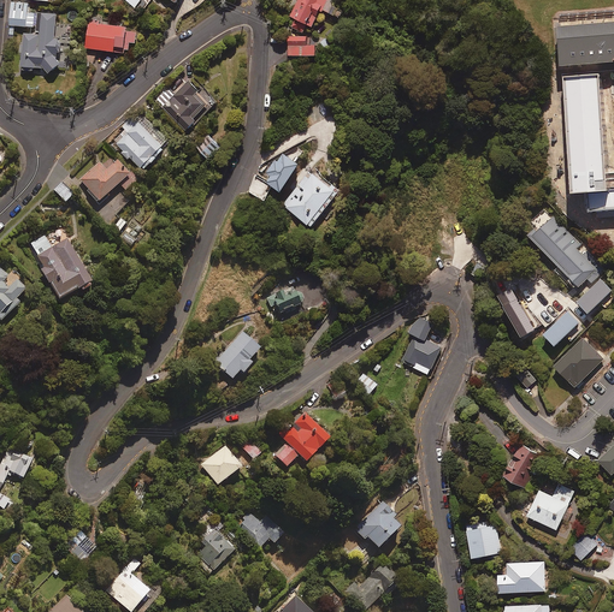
[(27,0),(10,0),(9,24),(25,25),(27,0)]
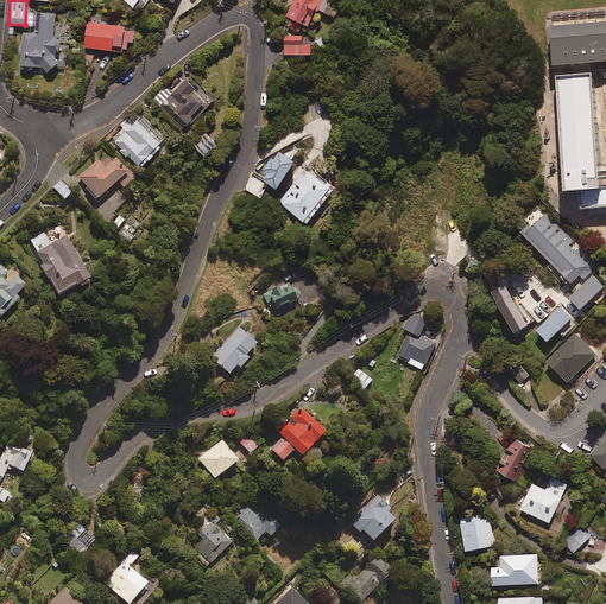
[(292,0),(285,14),(291,18),(286,25),(297,31),(302,24),(308,27),(317,10),(332,17),(336,10),(322,2),(323,0),(292,0)]
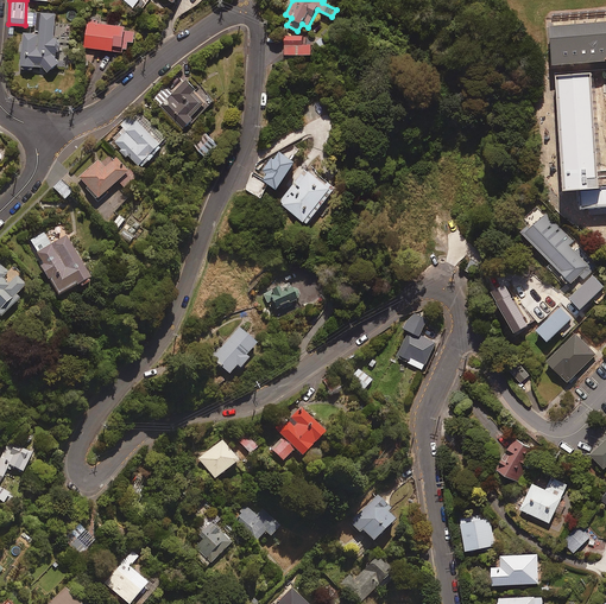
[(55,12),(36,11),(33,32),(23,31),(20,67),(57,69),(58,38),(52,38),(55,12)]
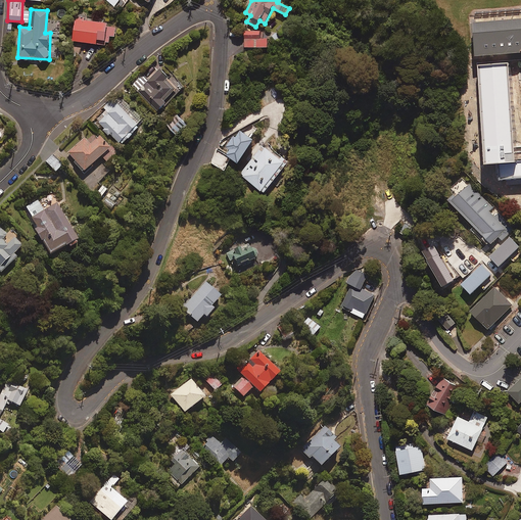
[(520,12),(469,17),(472,50),(520,46),(520,12)]
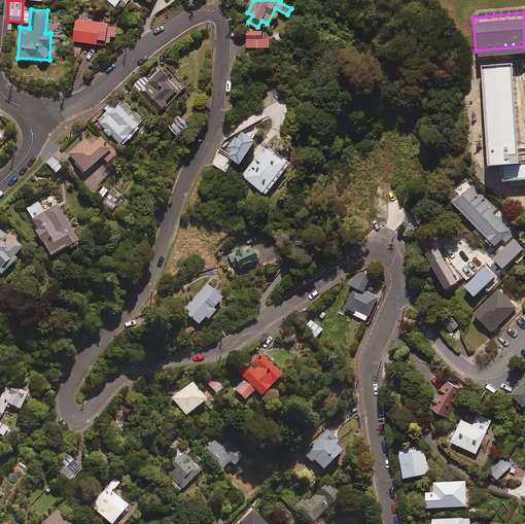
[(97,45),(97,43),(106,45),(107,42),(109,42),(110,36),(114,37),(117,27),(76,18),(71,39),(97,45)]
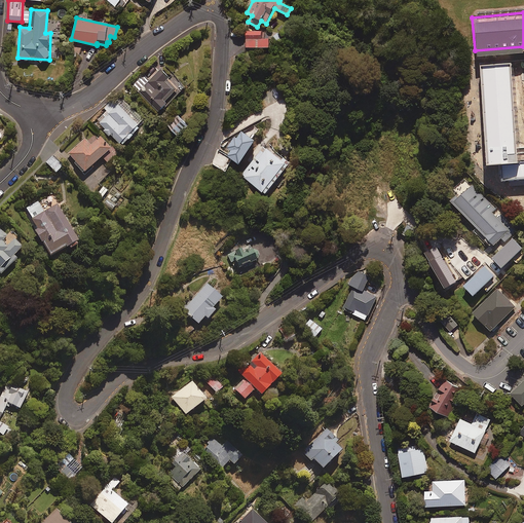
[(261,31),(247,30),(246,46),(269,47),(269,38),(261,38),(261,31)]
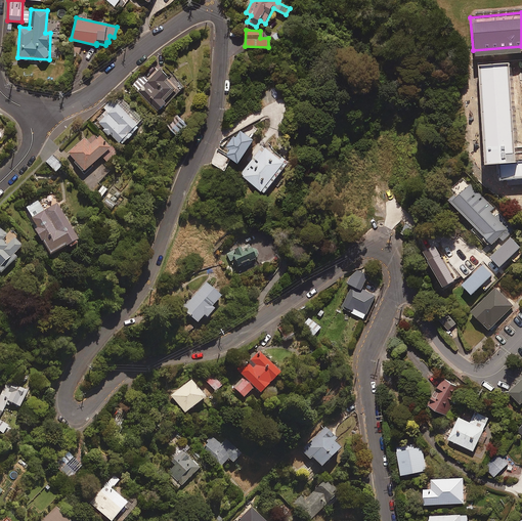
[(479,100),(482,153),(511,152),(506,79),(497,79),(496,64),(467,67),(469,100),(479,100)]
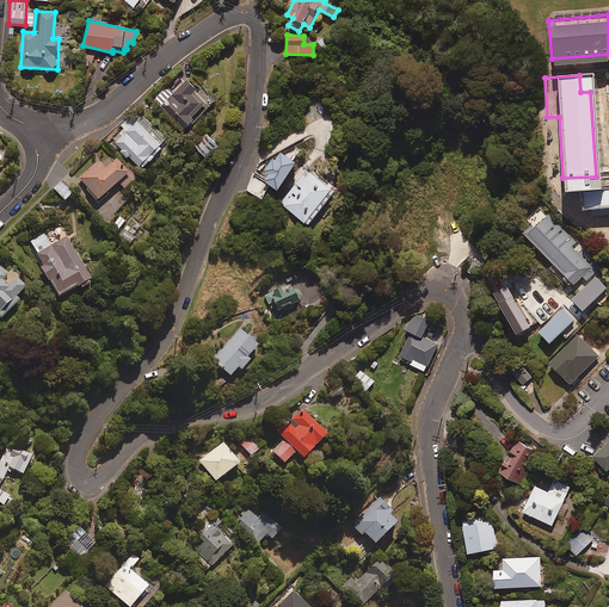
[(198,93),(186,80),(173,92),(167,87),(154,99),(184,130),(196,119),(192,118),(207,105),(197,94),(198,93)]
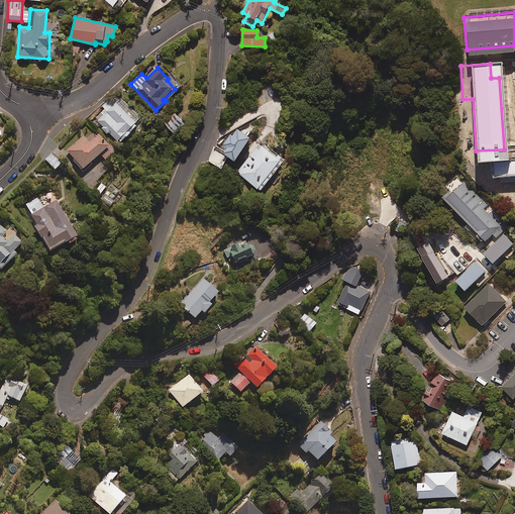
[(140,118),(120,97),(113,104),(108,98),(101,104),(103,107),(93,117),(119,143),(136,127),(134,124),(140,118)]
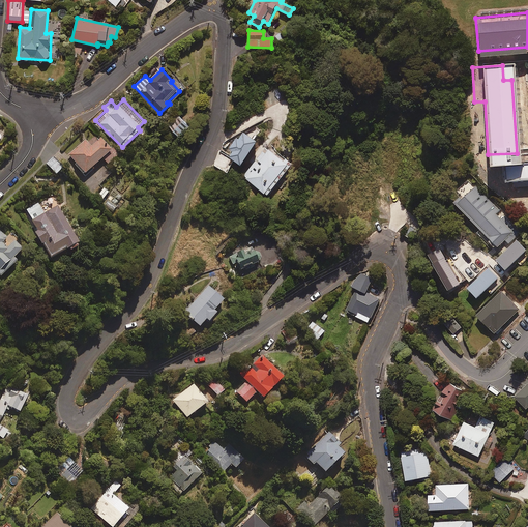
[(189,127),(177,115),(167,125),(178,138),(189,127)]
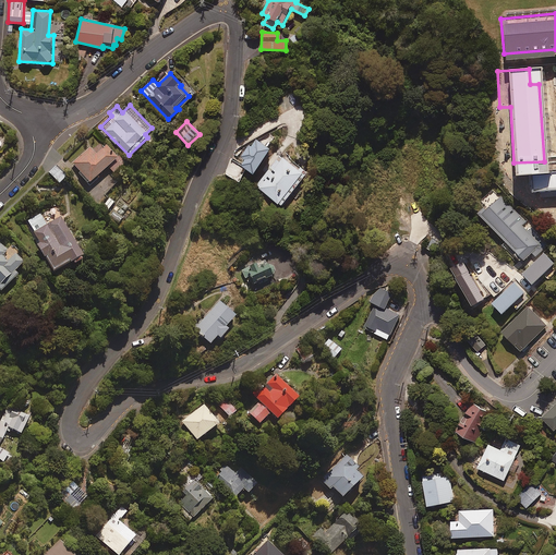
[(116,159),(104,145),(94,154),(87,146),(70,161),(88,183),(116,159)]
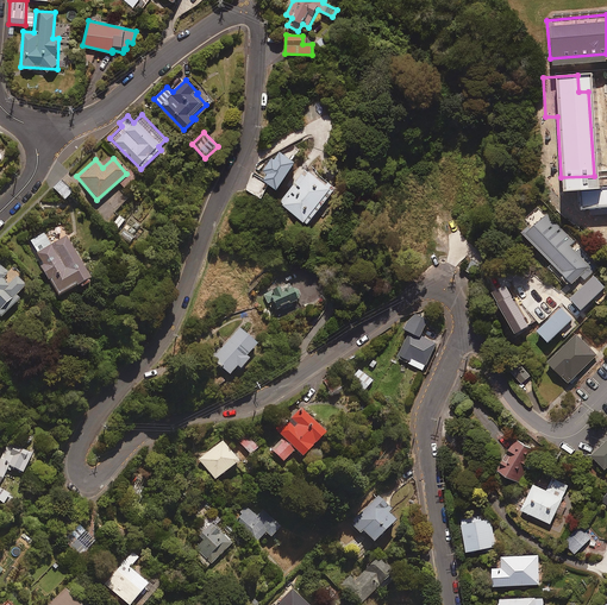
[(337,189),(310,166),(280,202),(306,225),(337,189)]
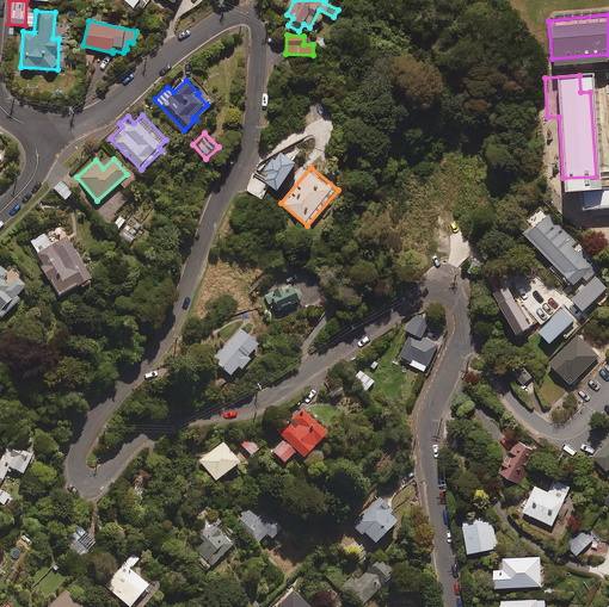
[(72,193),(60,179),(50,186),(62,200),(72,193)]
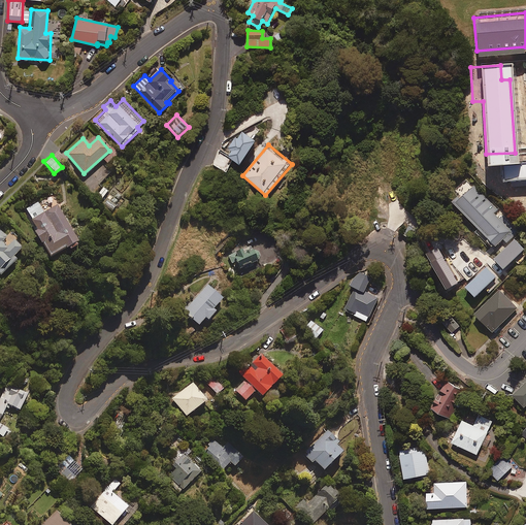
[(57,204),(43,211),(36,199),(24,206),(31,218),(29,219),(50,257),(67,247),(69,251),(76,247),(76,245),(78,244),(57,204)]
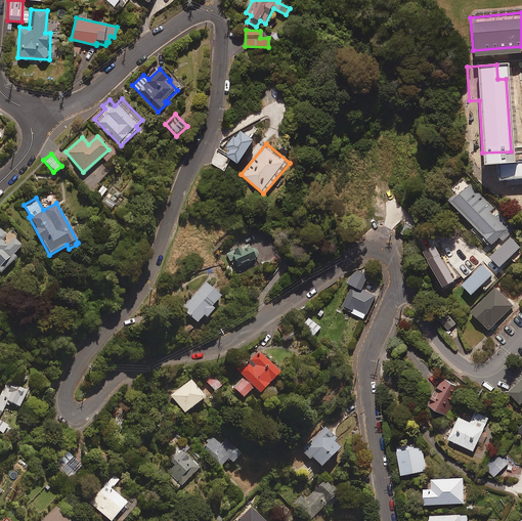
[(492,213),(487,207),(471,222),(481,232),(479,234),(484,241),(486,239),(488,241),(495,233),(499,237),(513,225),(496,209),(492,213)]
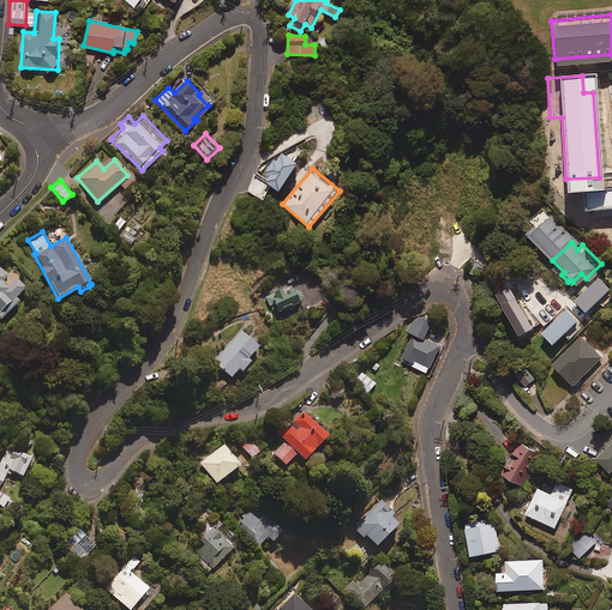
[(0,320),(18,302),(15,299),(24,289),(16,279),(6,288),(0,281),(6,275),(0,267),(0,320)]
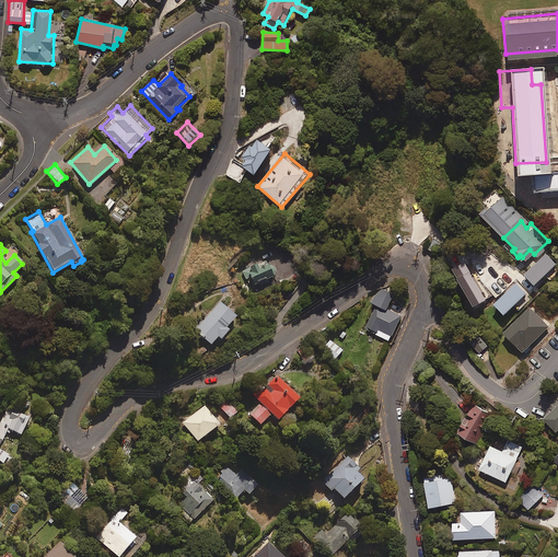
[(274,275),(269,262),(266,263),(264,258),(241,267),(244,277),(248,275),(252,285),(271,278),(270,276),(274,275)]
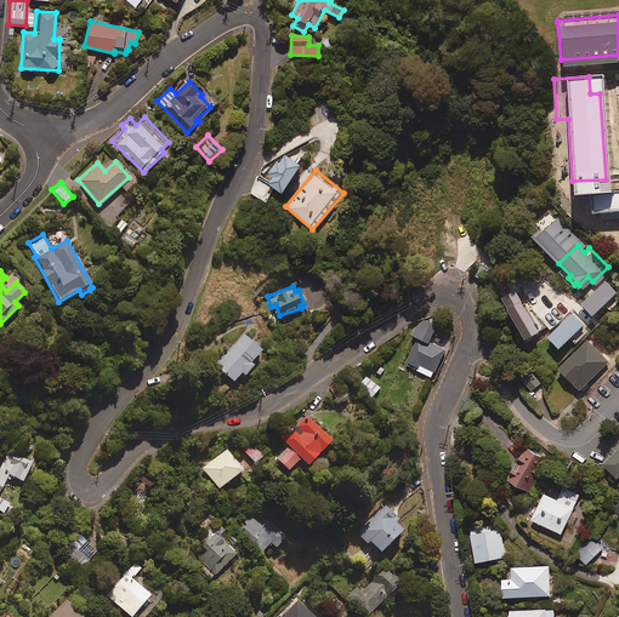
[(430,338),(437,325),(420,318),(412,336),(415,337),(402,363),(432,377),(447,347),(430,338)]
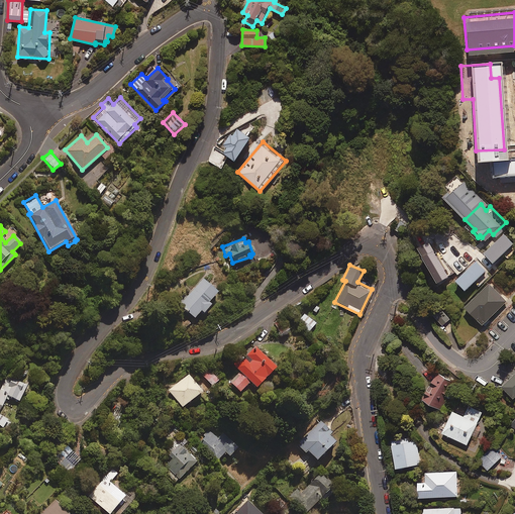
[(218,294),(202,279),(178,306),(194,321),(201,314),(203,316),(211,308),(208,305),(218,294)]
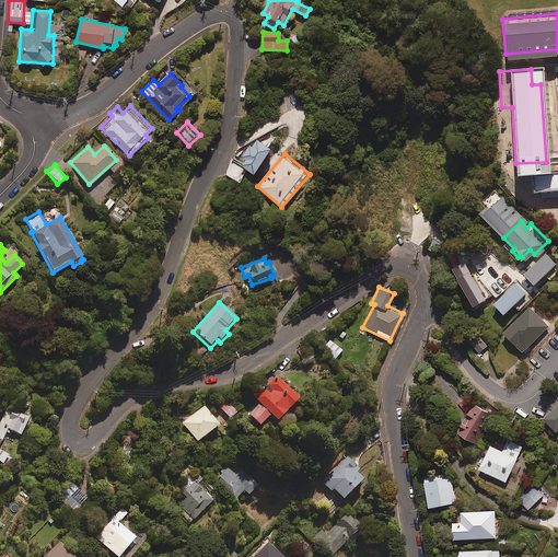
[(527,303),(500,329),(519,349),(546,323),(527,303)]
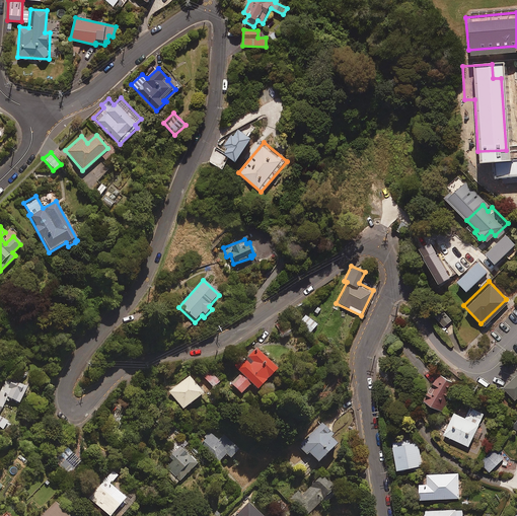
[(316,324),(305,311),(298,317),(310,330),(316,324)]
